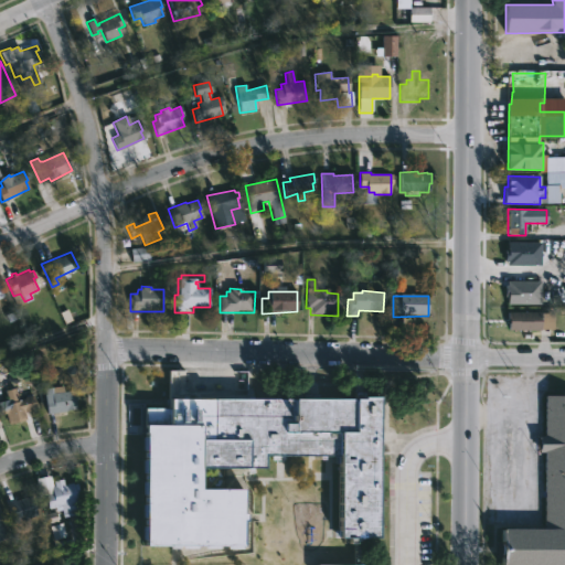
[(541,311),(541,330),(526,329),(526,331),(521,331),(521,329),(509,329),(508,310),(541,311)]
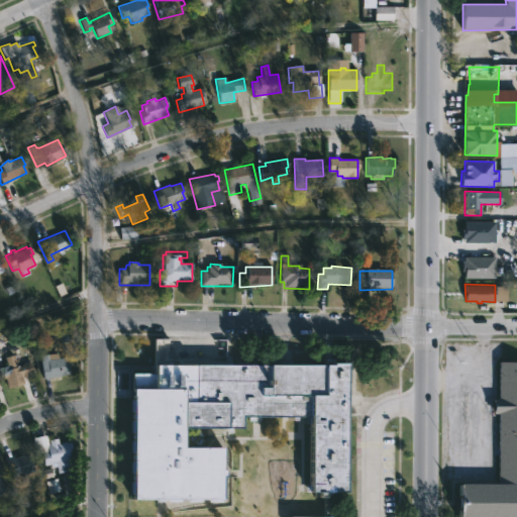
[(57,352),(58,358),(67,356),(70,375),(42,379),(39,355),(57,352)]
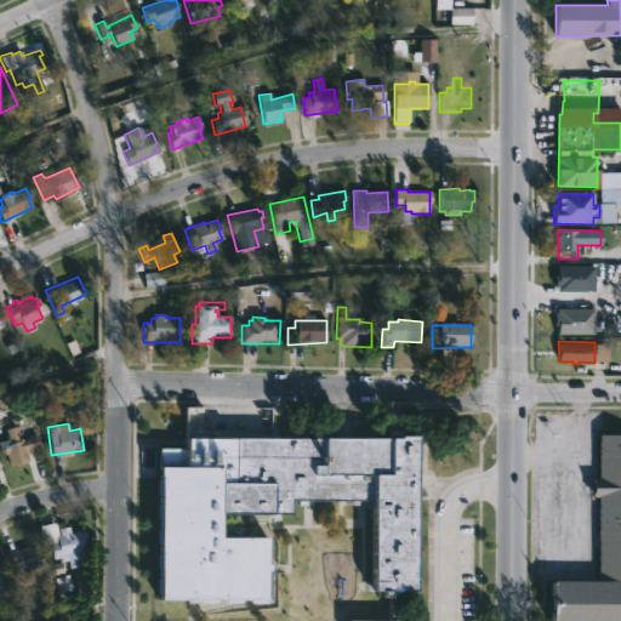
[(23,425),(26,437),(35,434),(39,450),(28,453),(29,461),(10,465),(7,453),(4,454),(3,445),(10,444),(6,428),(23,425)]
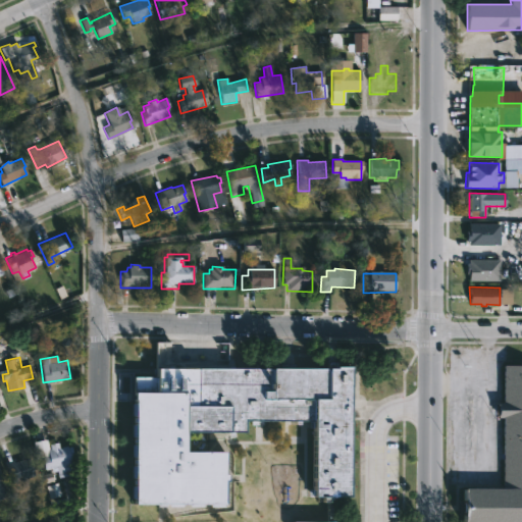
[(521,364),(521,521),(464,521),(464,488),(503,488),(503,417),(498,417),(498,402),(503,402),(503,364),(521,364)]
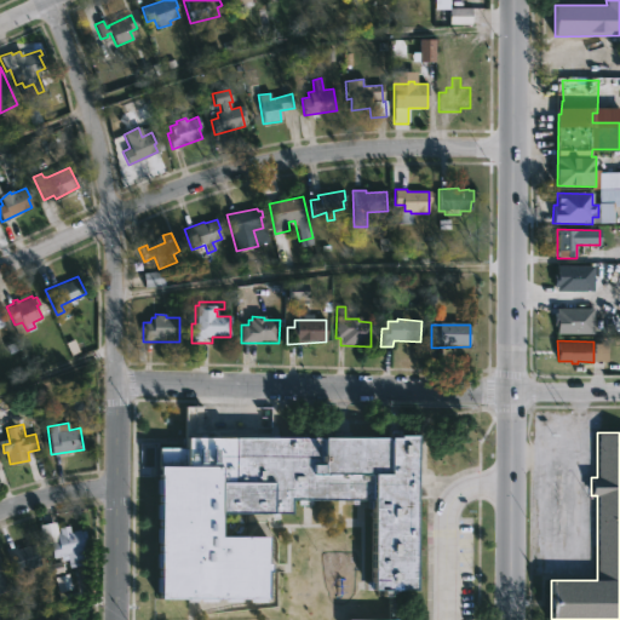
[(418,587),(395,587),(395,597),(388,597),(388,587),(373,587),(373,507),(367,507),(367,498),(313,498),(313,505),(298,505),(298,499),(291,499),(291,511),(237,511),(237,537),(254,537),(254,593),(150,593),(149,446),(176,446),(178,436),(401,436),(401,434),(418,434),(418,587)]
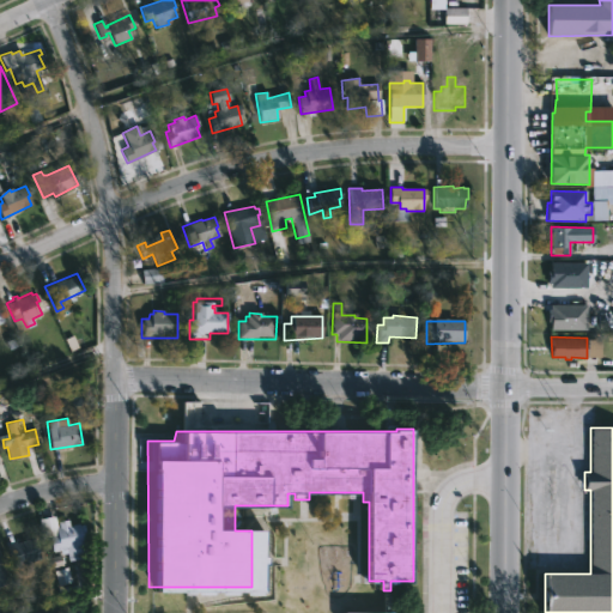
[(67,519),(68,527),(71,527),(71,525),(83,523),(89,556),(68,560),(65,547),(52,552),(49,536),(56,535),(55,528),(58,527),(56,521),(67,519)]
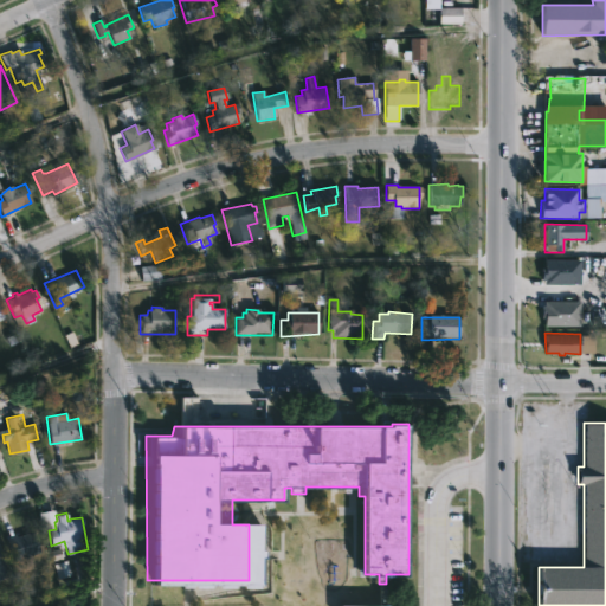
[(32,529),(39,553),(20,559),(18,550),(10,553),(5,539),(32,529)]
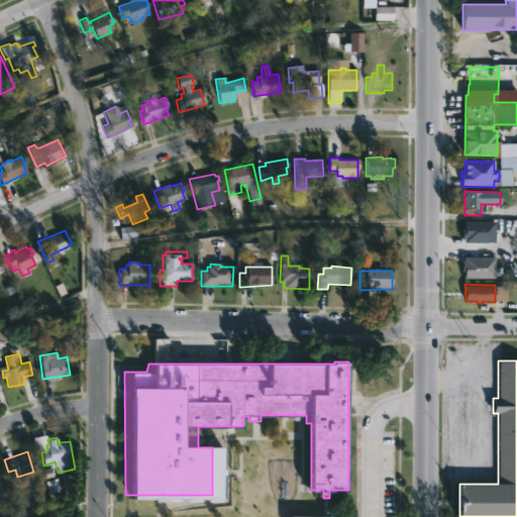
[(0,470),(8,490),(0,493),(0,470)]
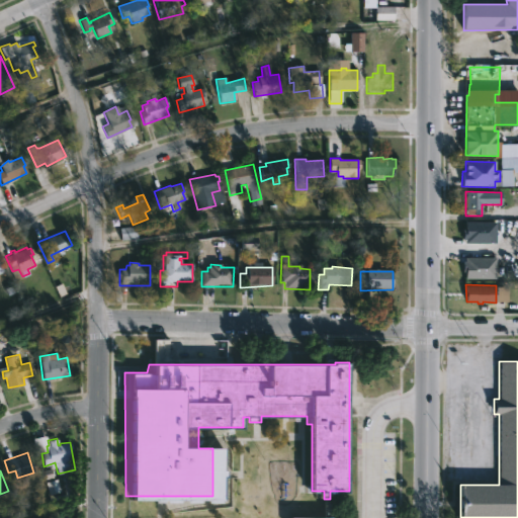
[(128,507),(128,517),(263,517),(264,506),(128,507)]
